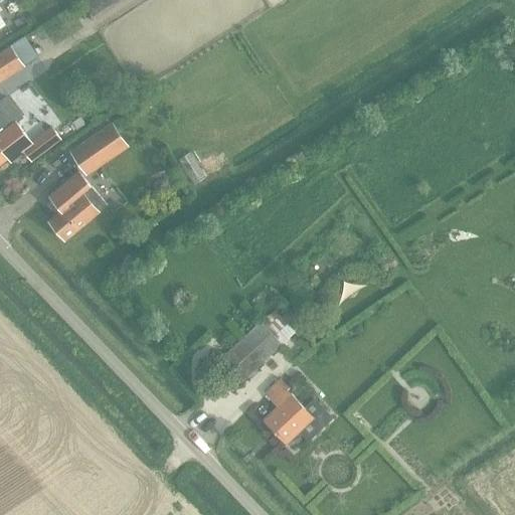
[(88,0),(98,14),(117,0),(88,0)]
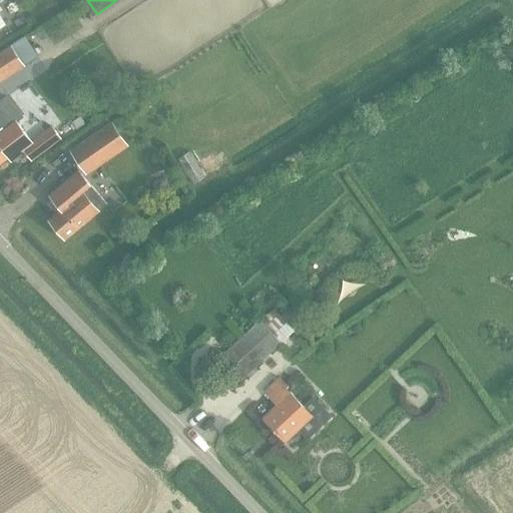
[(0,81),(38,57),(25,37),(0,52),(0,81)]
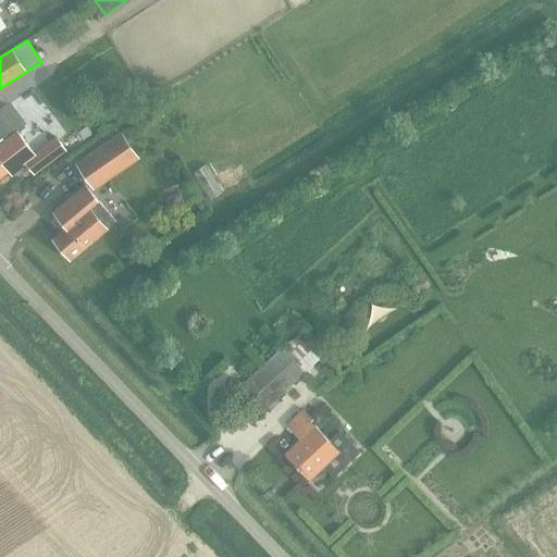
[(0,177),(9,171),(12,174),(26,164),(35,174),(65,150),(56,137),(34,155),(19,133),(26,127),(8,103),(0,109),(0,177)]
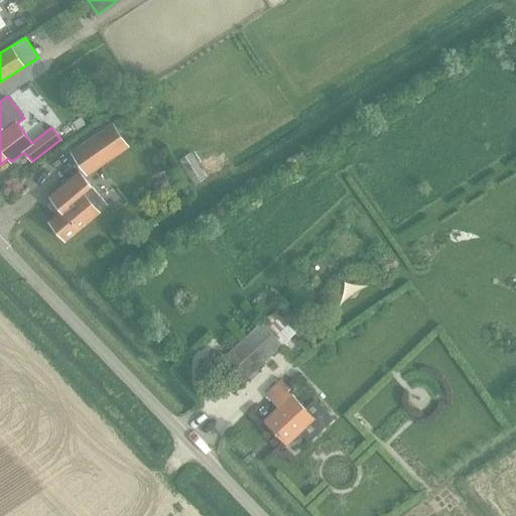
[(113,125),(73,153),(87,173),(127,146),(113,125)]
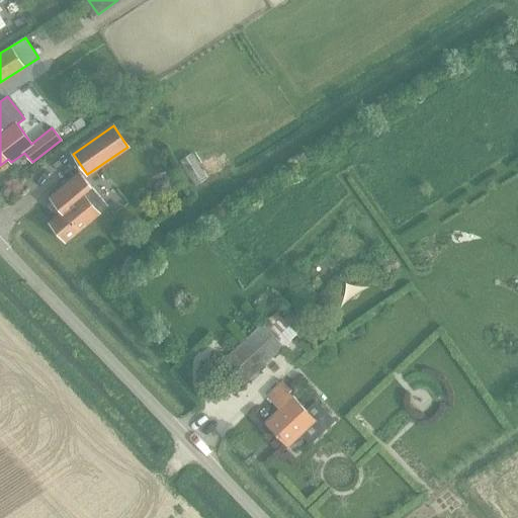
[(184,156),(195,182),(206,178),(196,152),(184,156)]
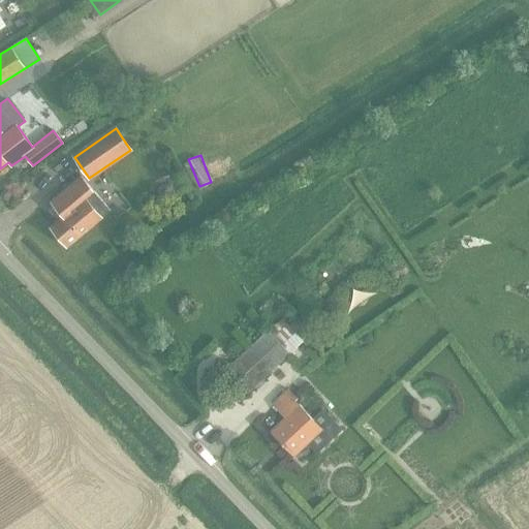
[(63,216),(51,227),(67,247),(111,211),(81,177),(51,201),(63,216)]
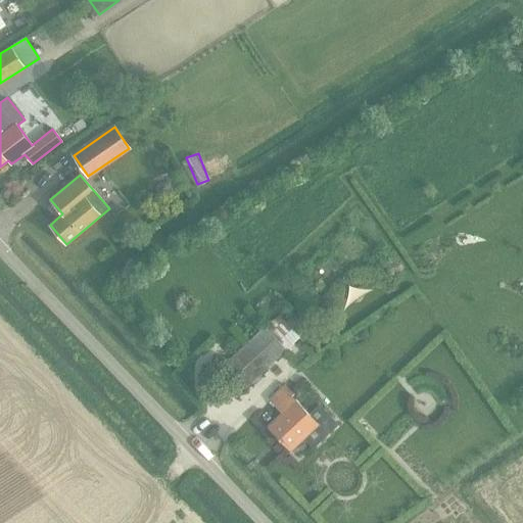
[(223,365),(244,388),(285,350),(299,338),(280,316),(264,326),(223,365)]
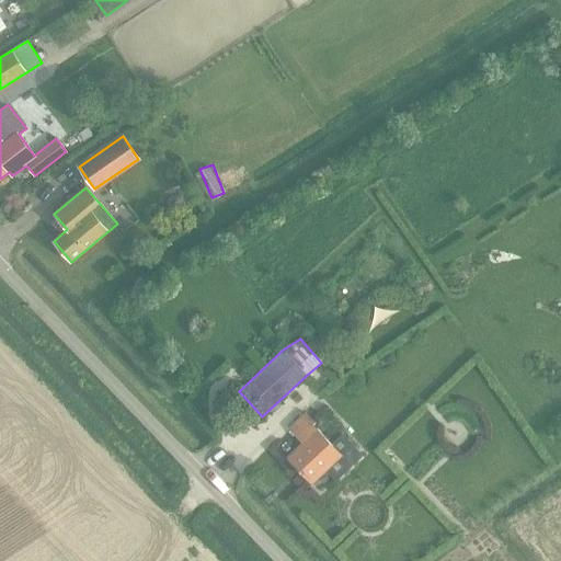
[(288,458),(311,482),(341,455),(312,425),(315,423),(306,413),(289,428),(304,444),(288,458)]
